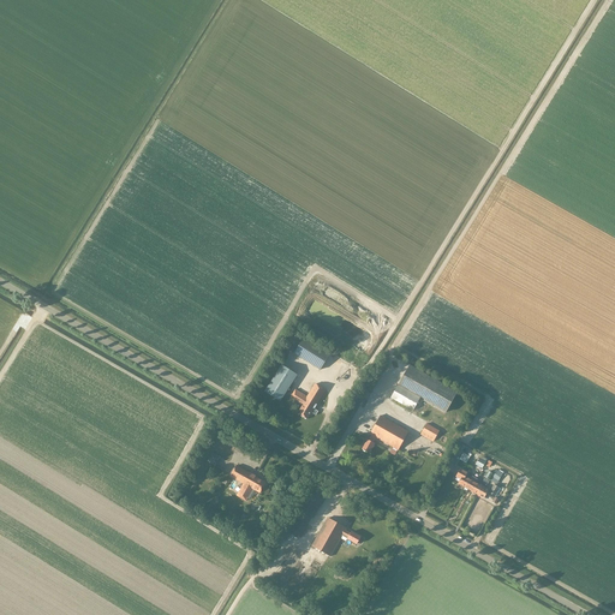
[(320,370),(330,354),(303,338),(293,353),(320,370)]
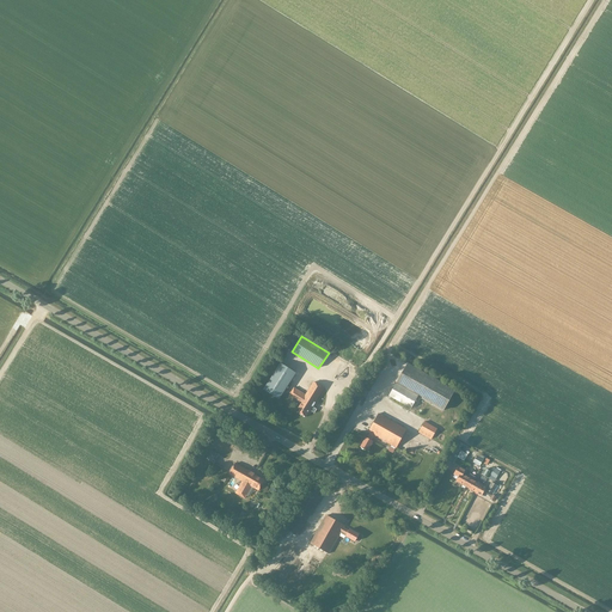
[(279,399),(295,373),(280,363),(263,390),(279,399)]
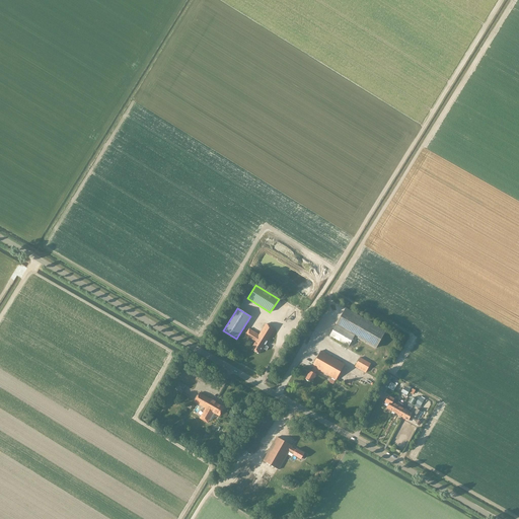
[(345,308),(329,336),(348,347),(355,336),(358,338),(357,339),(374,349),(385,331),(345,308)]
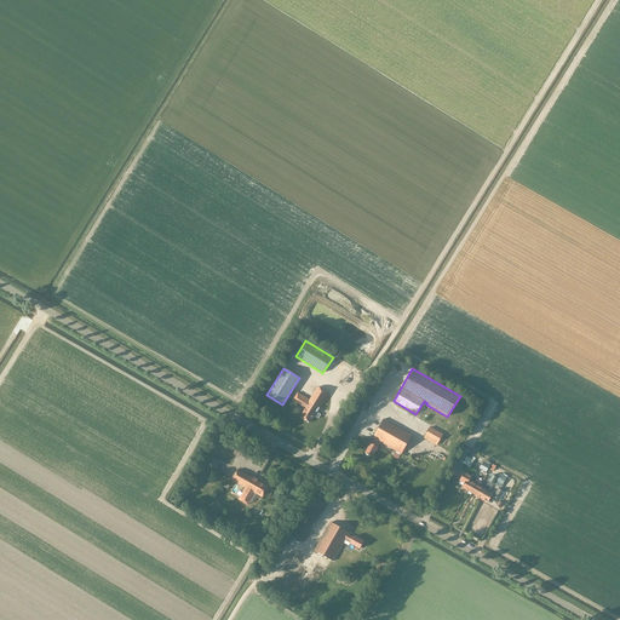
[(320,408),(319,408),(328,394),(317,388),(309,400),(298,392),(292,402),(304,409),(299,417),(310,423),(314,415),(319,419),(321,414),(316,412),(320,408)]
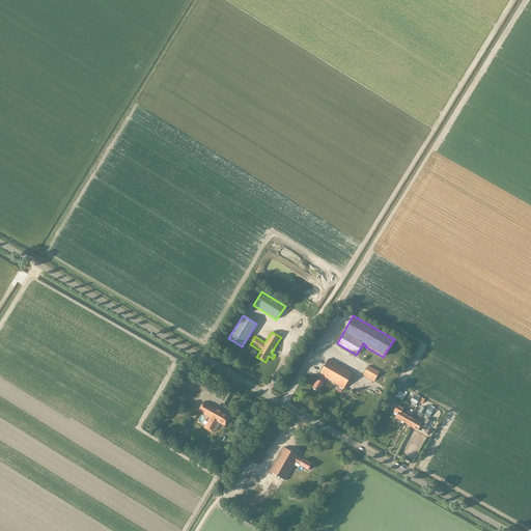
[(343,389),(353,372),(329,359),(319,374),(320,375),(318,381),(317,380),(312,388),(318,391),(323,383),(326,379),(343,389)]
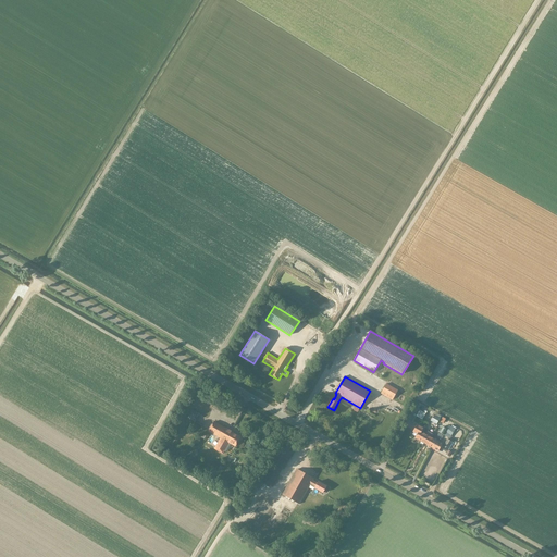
[(392,400),(397,391),(386,384),(380,394),(392,400)]
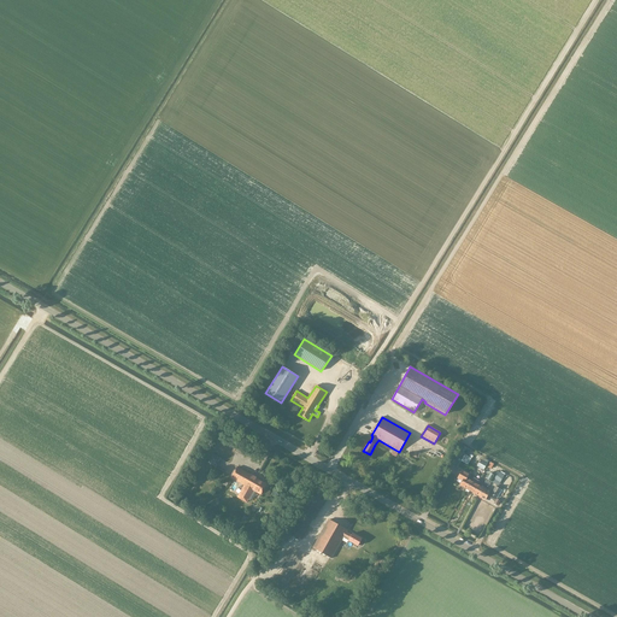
[(242,457),(246,451),(239,446),(235,452),(242,457)]
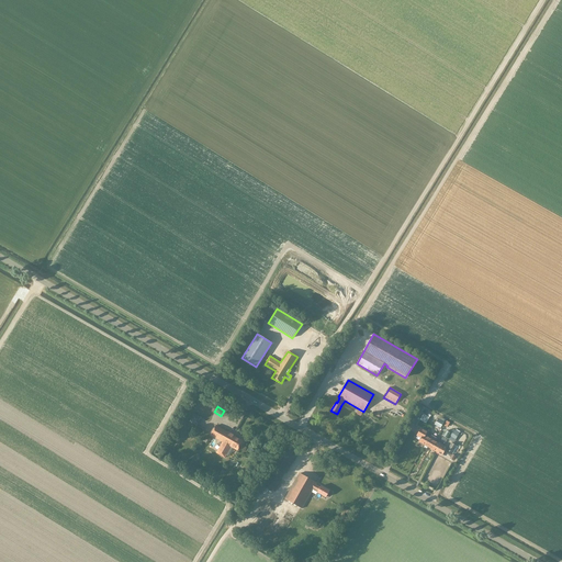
[(426,423),(429,417),(424,414),(420,419),(426,423)]
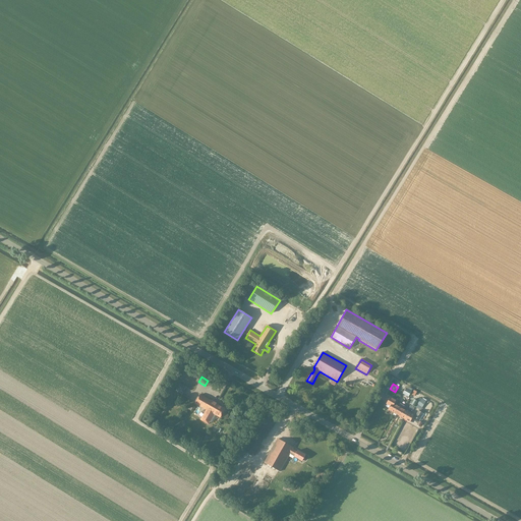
[(406,388),(403,394),(408,397),(411,391),(406,388)]
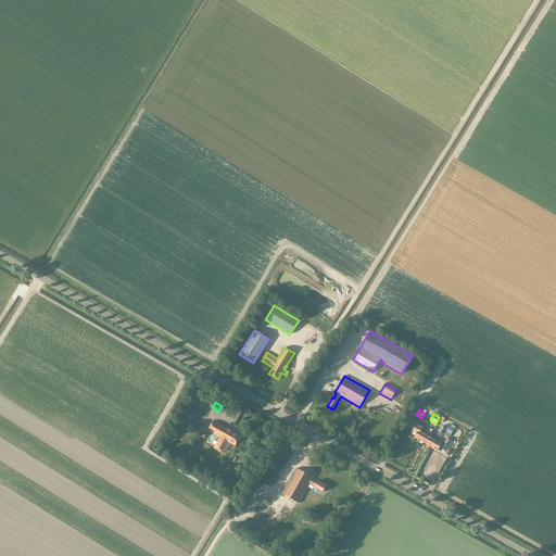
[(235,445),(240,437),(213,421),(209,430),(219,438),(214,449),(223,453),(228,442),(235,445)]
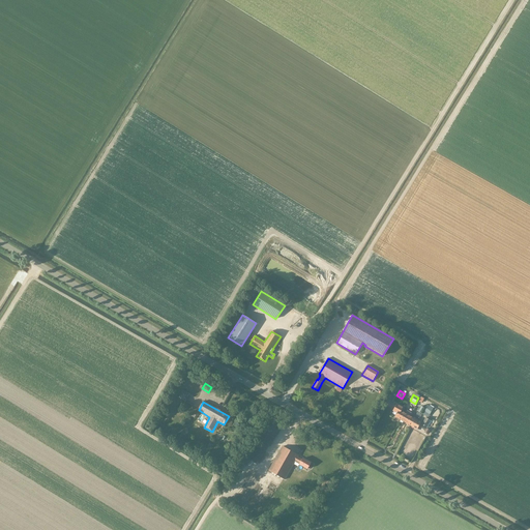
[(394,416),(401,420),(404,413),(406,410),(404,409),(402,412),(401,411),(403,408),(396,404),(392,411),(396,413),(394,416)]
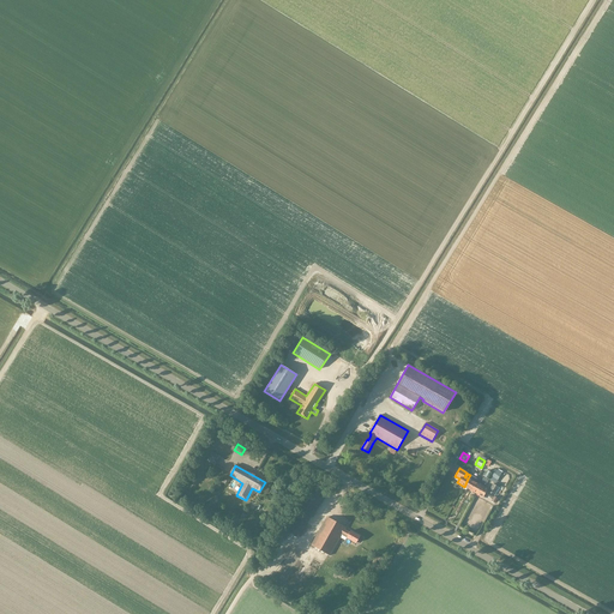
[(464,487),(470,491),(475,482),(477,479),(470,475),(468,479),(464,487)]
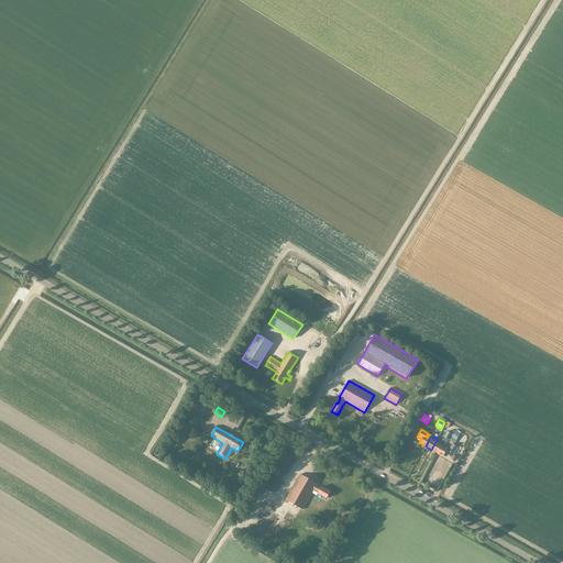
[(437,453),(443,442),(441,441),(438,444),(435,442),(431,450),(437,453)]
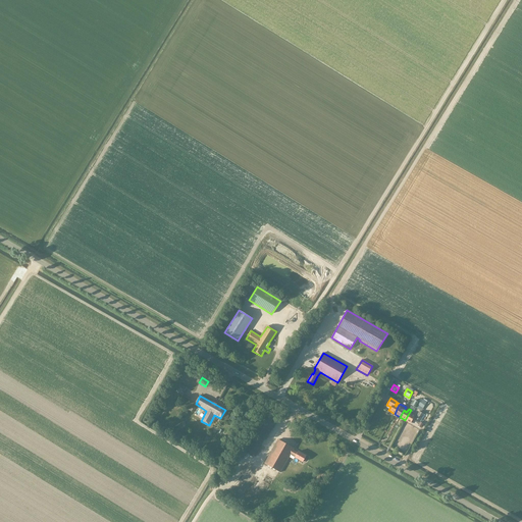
[(411,410),(405,420),(411,423),(414,416),(412,414),(413,411),(411,410)]
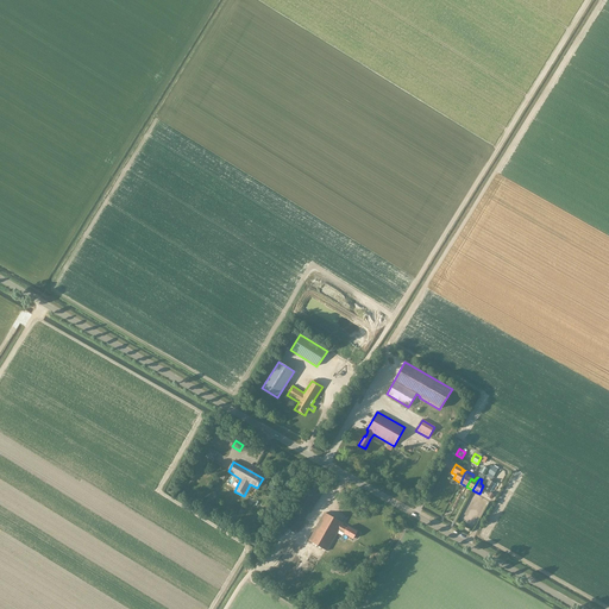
[(489,479),(484,488),(490,491),(495,483),(489,479)]
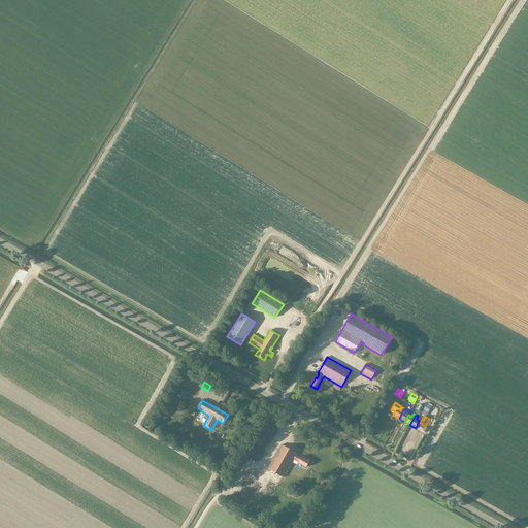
[(256,462),(266,444),(257,438),(246,457),(256,462)]
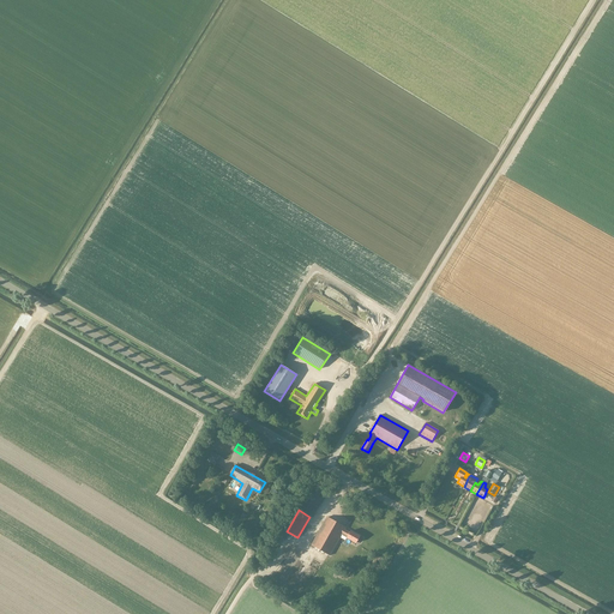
[(356,543),(360,536),(350,531),(349,533),(344,529),(345,528),(326,517),(311,545),(330,555),(342,534),(347,537),(356,543)]
